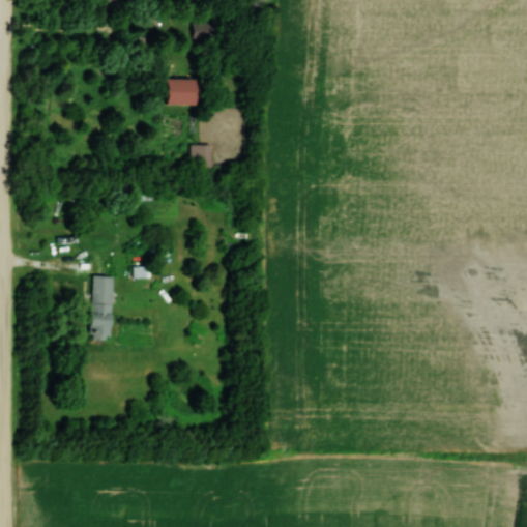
[(218,25),(195,25),(195,38),(218,38),(218,25)]
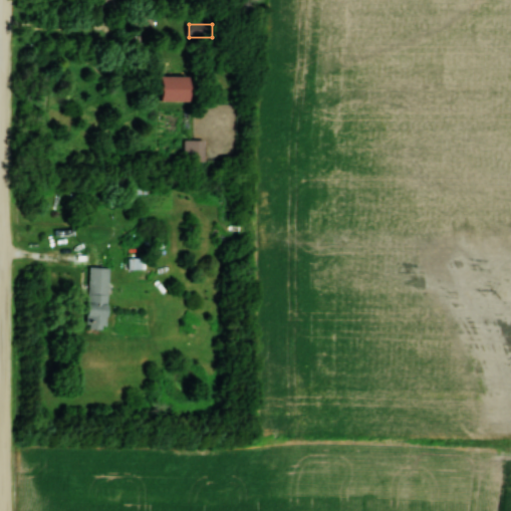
[(191,77),(161,77),(161,102),(191,102),(191,77)]
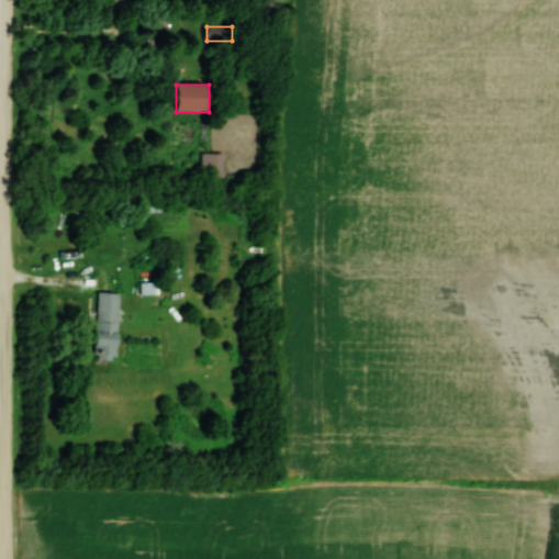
[(225,154),(202,154),(202,179),(225,179),(225,154)]
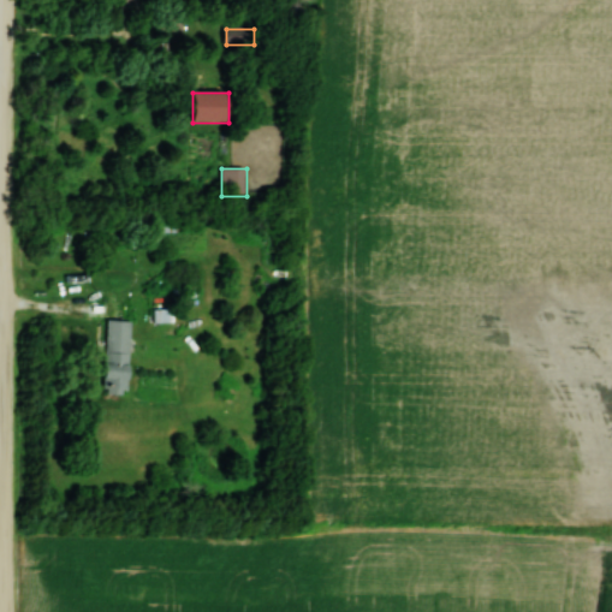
[(159,233),(178,233),(178,220),(159,220),(159,233)]
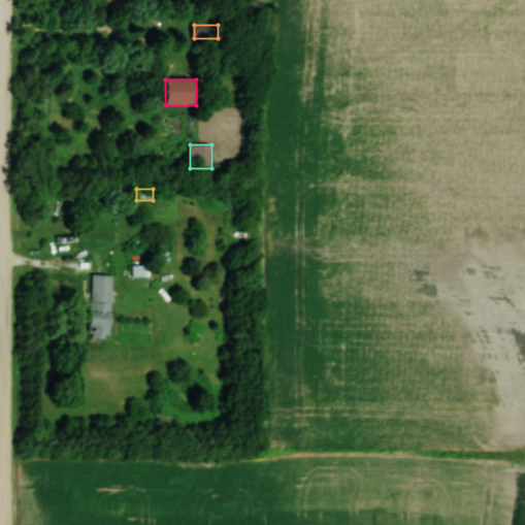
[(91,339),(110,340),(113,277),(94,276),(91,339)]
